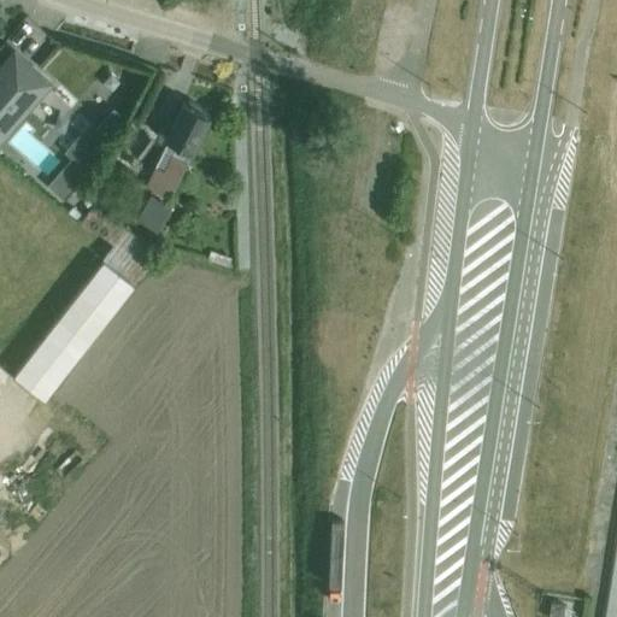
[(0,131),(53,74),(15,39),(0,54),(0,131)]
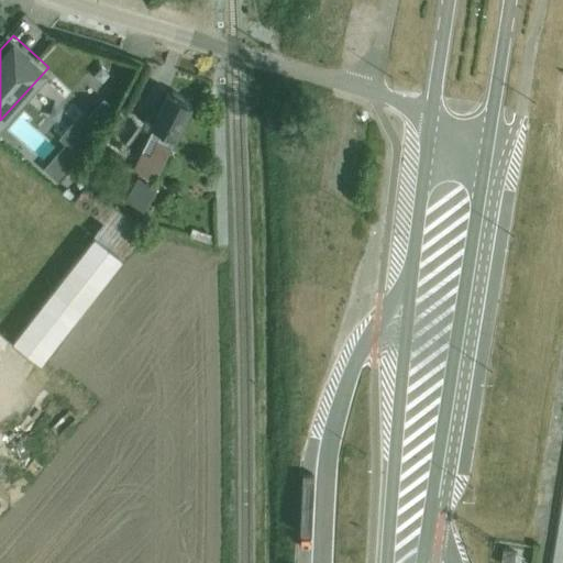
[(169,88),(147,127),(172,141),(195,103),(169,88)]
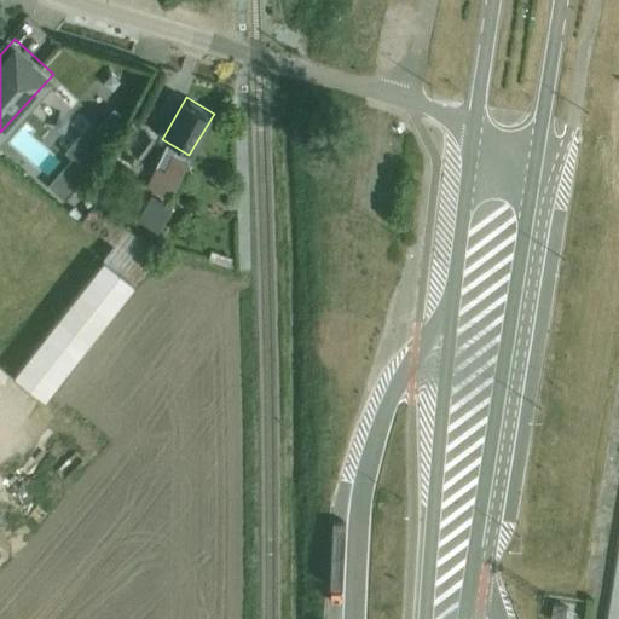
[(92,120),(45,178),(64,194),(111,136),(92,120)]
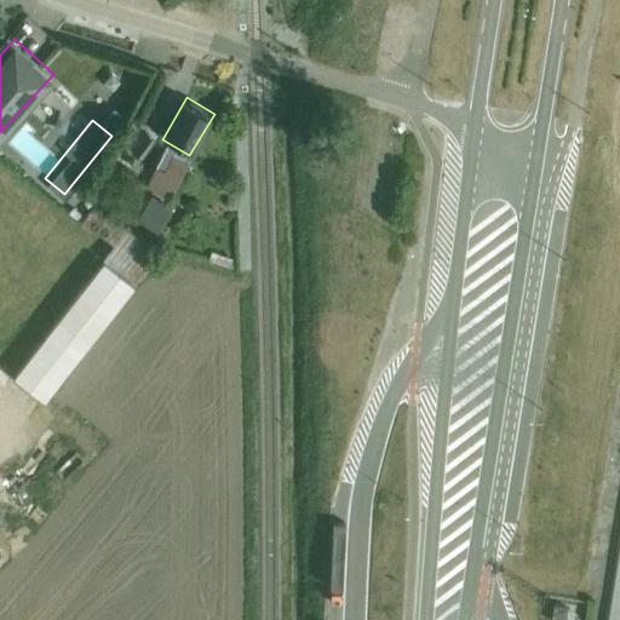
[(9,143),(42,176),(58,160),(24,126),(9,143)]
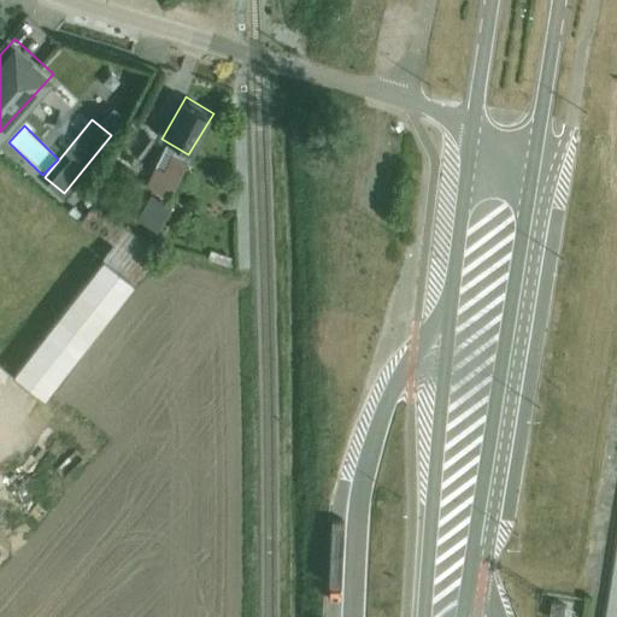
[(144,182),(168,195),(189,158),(165,144),(144,182)]
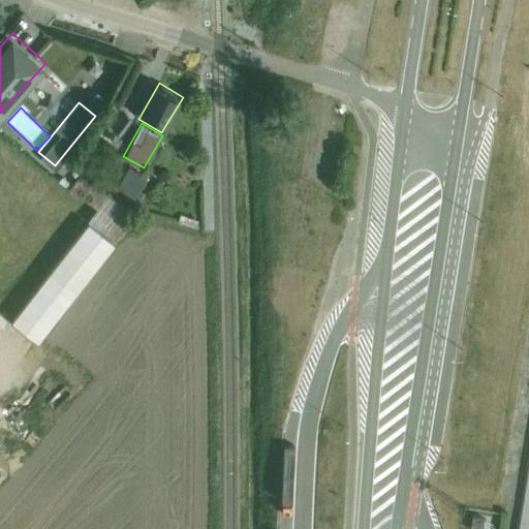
[(130,165),(116,188),(134,200),(149,178),(130,165)]
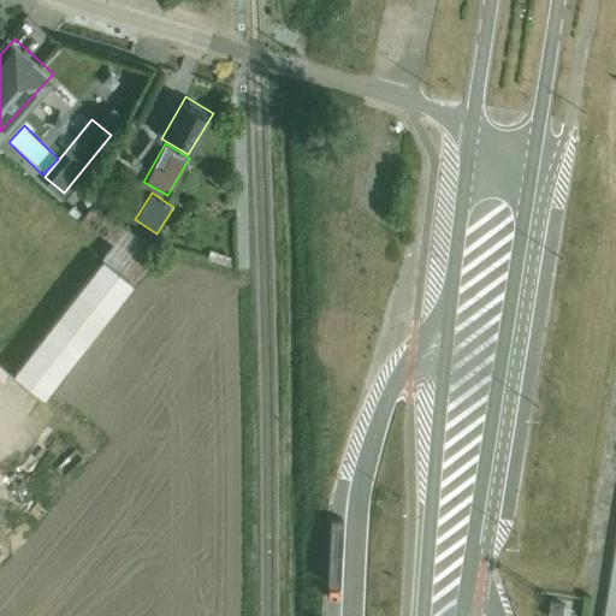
[(99,205),(0,324),(0,349),(51,391),(161,255),(99,205)]
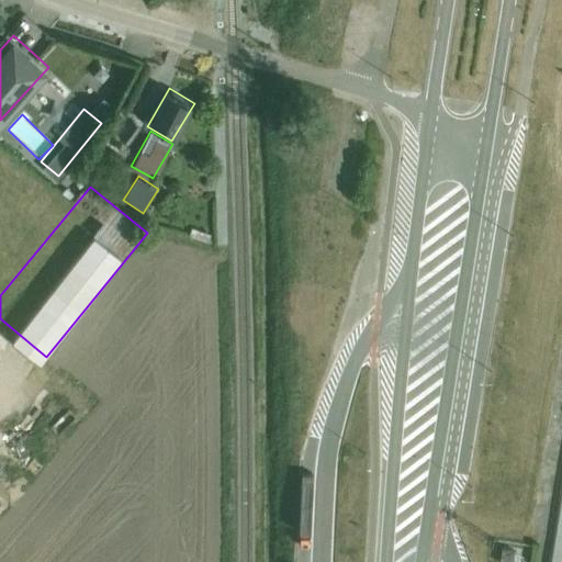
[(513,561),(515,552),(502,550),(499,561),(513,561)]
